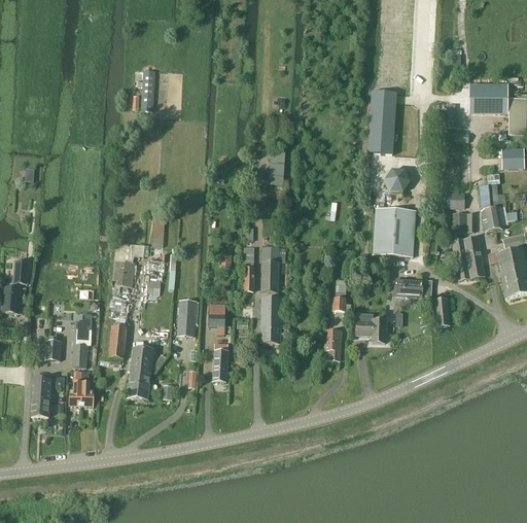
[(152,109),(154,70),(143,69),(140,109),(152,109)]
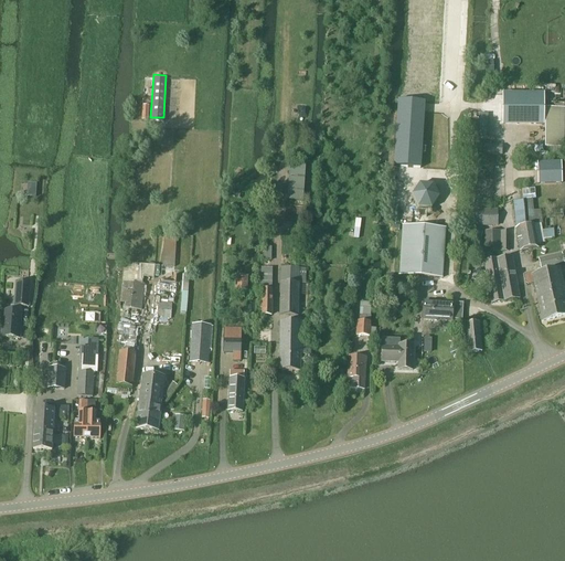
[(502,90),(502,119),(513,120),(544,120),(545,91),(507,90),(502,90)]
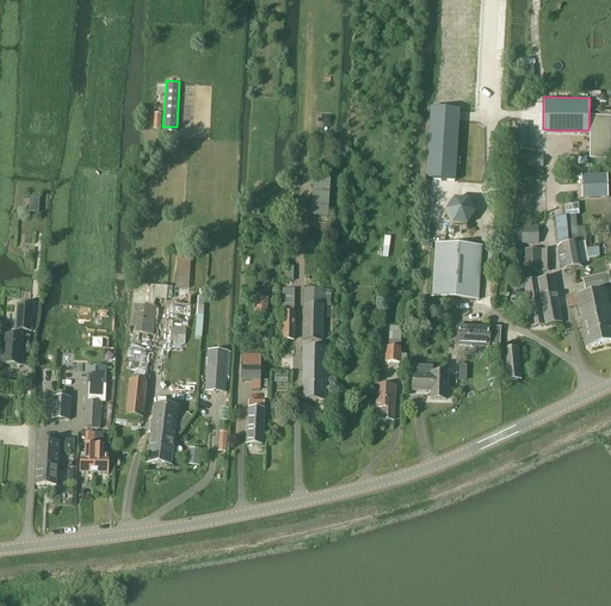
[(456,154),(460,106),(431,104),(427,152),(456,154)]
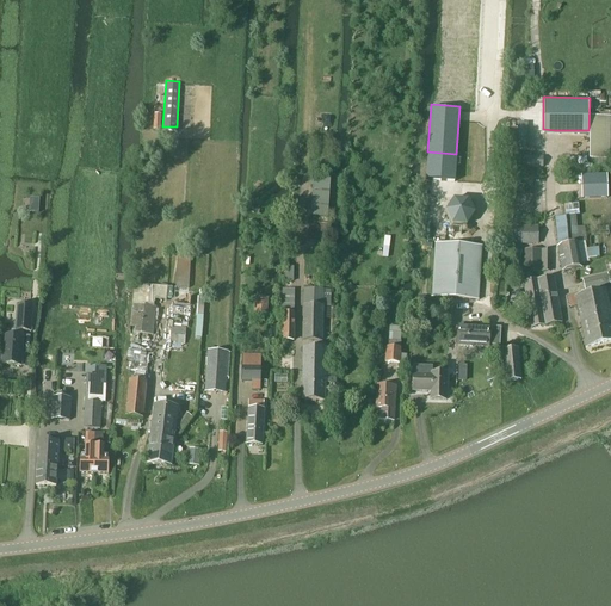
[(610,156),(610,113),(590,113),(588,155),(610,156)]
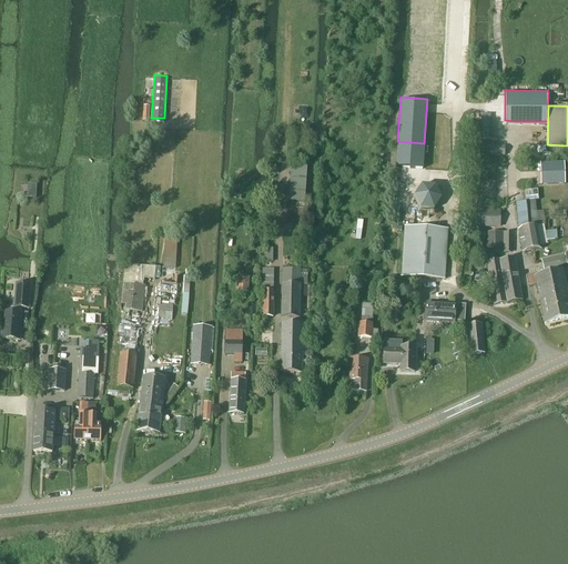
[(505,151),(505,142),(486,142),(486,151),(505,151)]
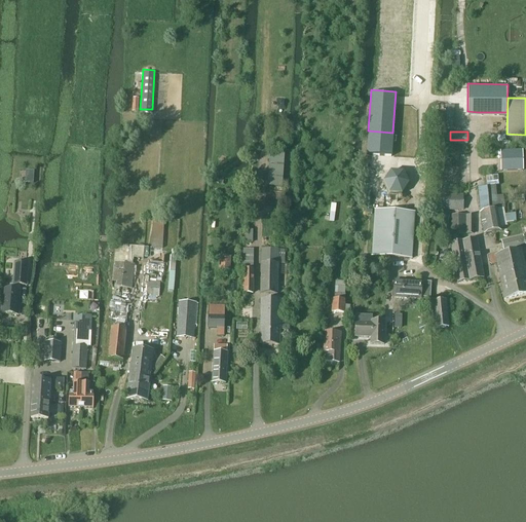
[(282,183),(284,150),(269,149),(267,182),(282,183)]
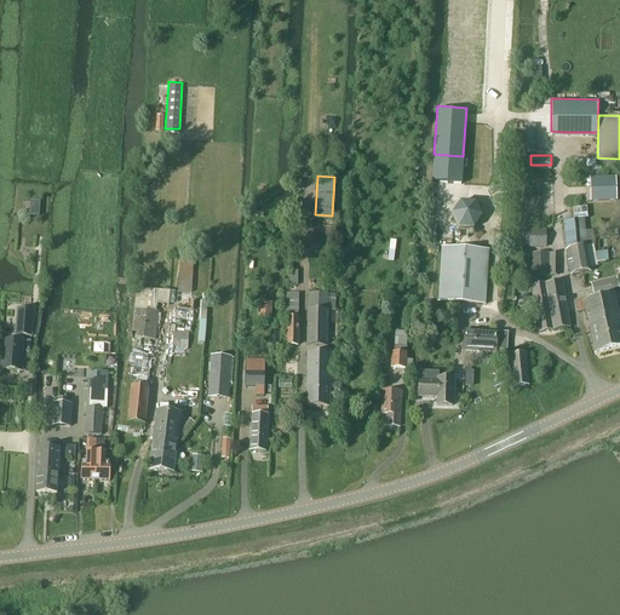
[(602,191),(616,188),(613,177),(600,180),(602,191)]
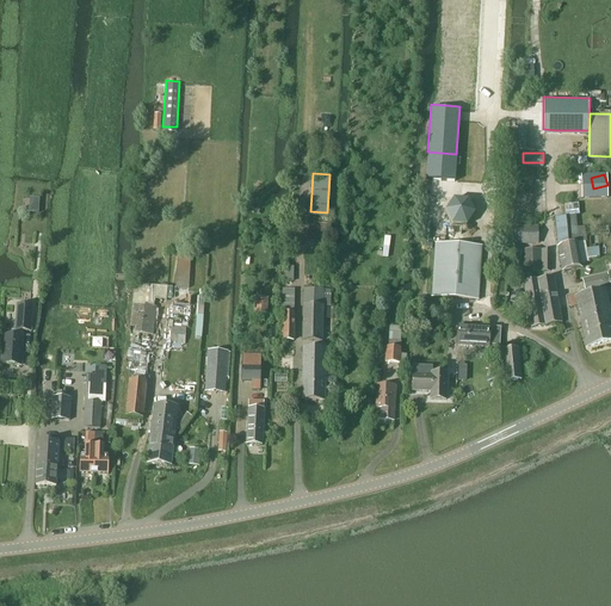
[(461,230),(462,222),(467,222),(475,210),(469,196),(454,195),(445,208),(451,221),(454,221),(452,230),(461,230)]
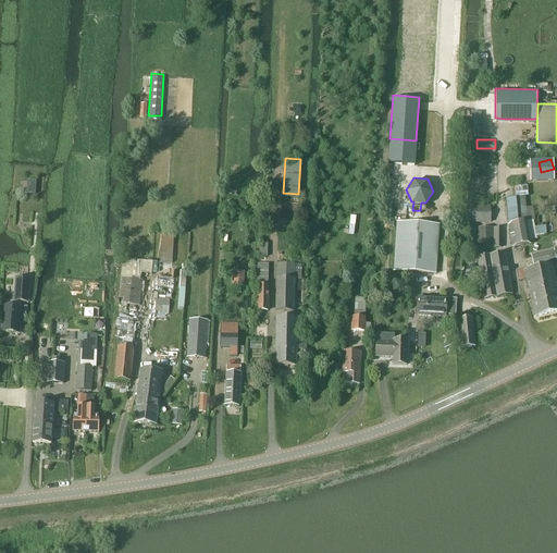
[(530,236),(536,235),(533,217),(534,217),(533,204),(525,204),(524,193),(506,195),(508,221),(512,244),(531,241),(530,236)]
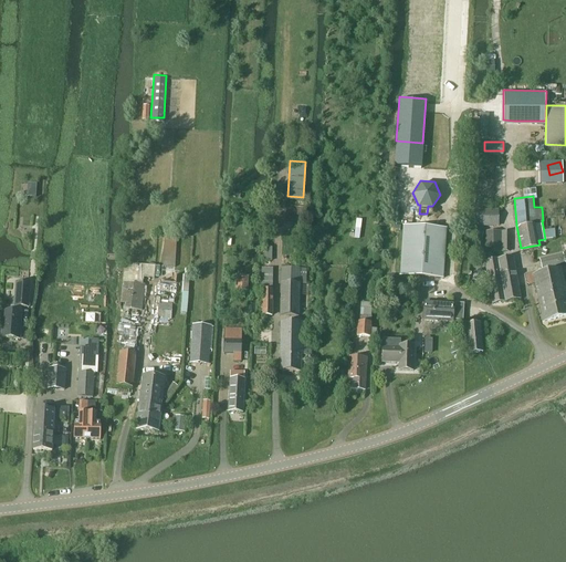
[(492,206),(475,206),(475,222),(492,222),(492,206)]
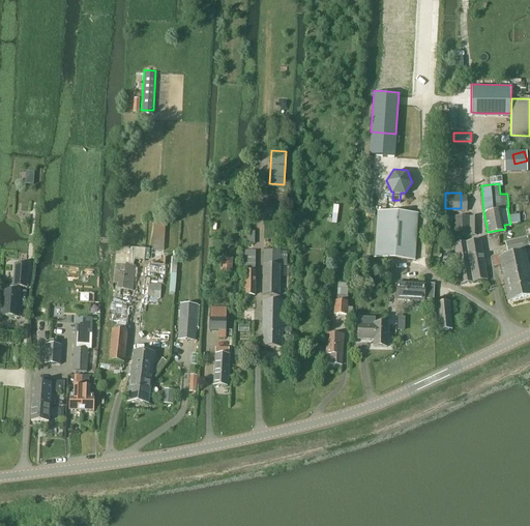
[(414,257),(417,210),(377,208),(374,255),(414,257)]
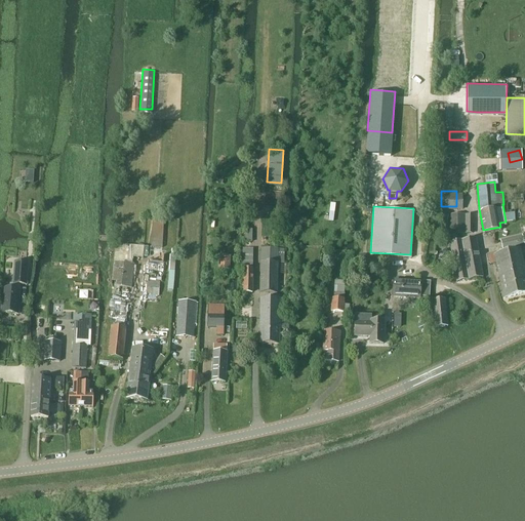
[(463,226),(465,226),(465,211),(450,211),(450,226),(457,226),(457,231),(463,231),(463,226)]
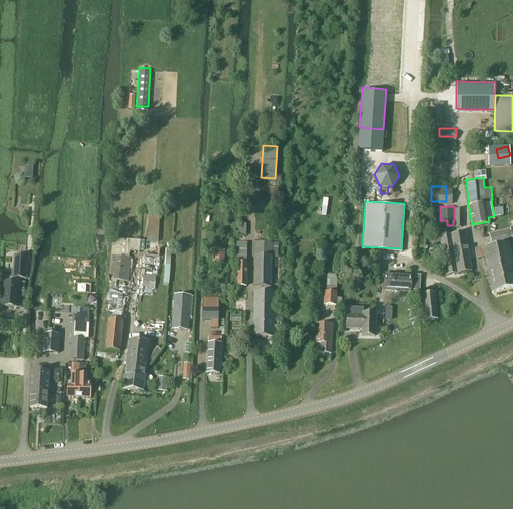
[(149,211),(147,238),(158,239),(160,211),(149,211)]
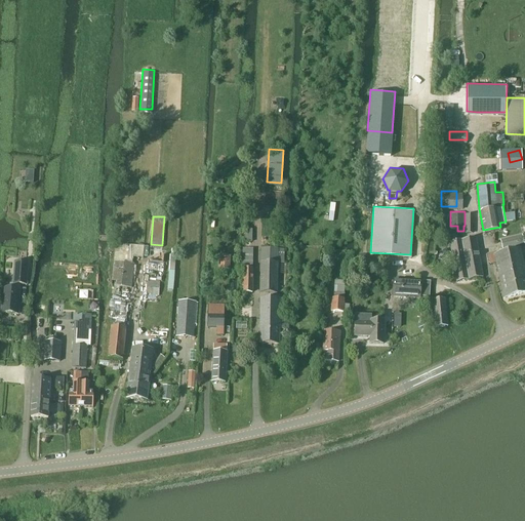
[(502,246),(517,242),(515,234),(500,238),(502,246)]
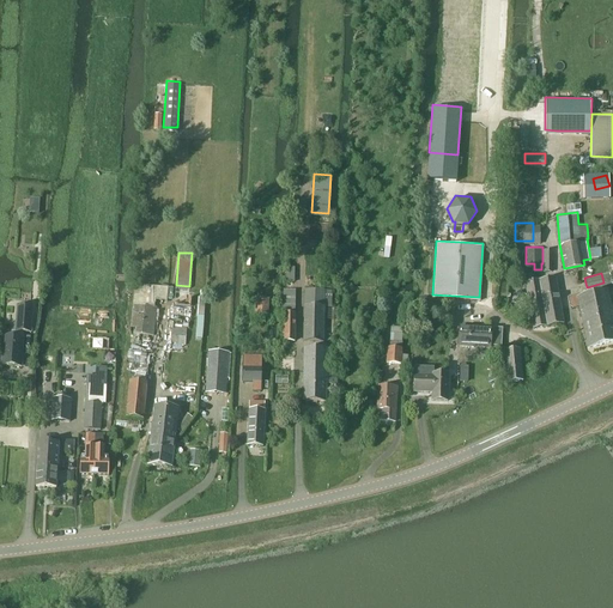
[(534,326),(564,320),(556,274),(526,280),(534,326)]
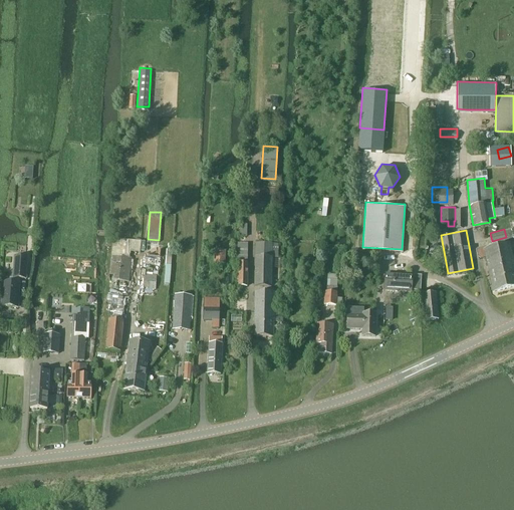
[(131,255),(130,255),(130,249),(140,250),(141,238),(113,236),(109,277),(129,278),(131,255)]
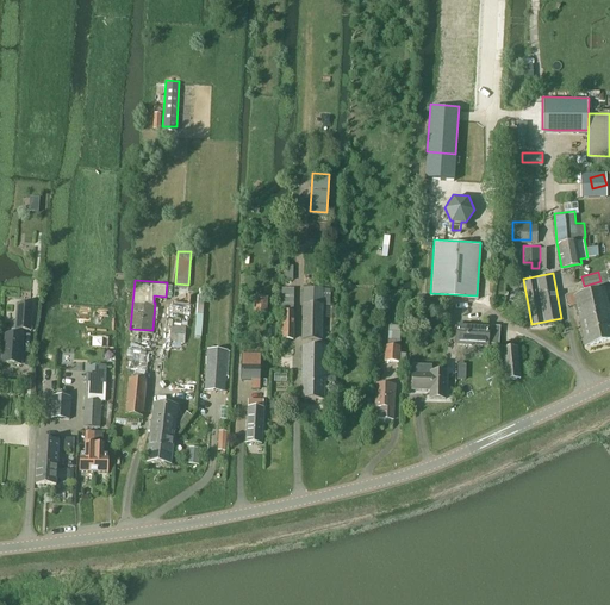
[(293,336),(294,285),(282,285),(281,309),(284,309),(282,336),(293,336)]
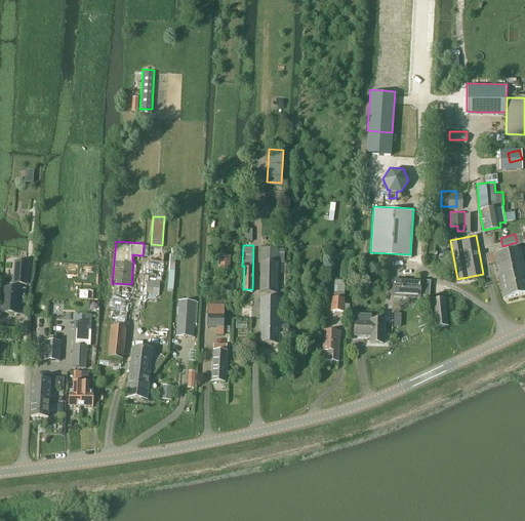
[(260,289),(277,289),(278,259),(284,259),(284,246),(278,246),(278,245),(261,245),(260,289)]
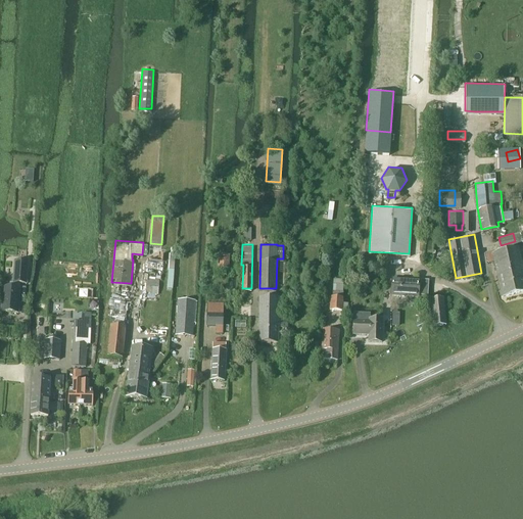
[(502,295),(522,289),(522,270),(518,247),(493,252),(493,250),(491,251),(484,252),(486,261),(488,263),(491,262),(493,262),(502,295)]
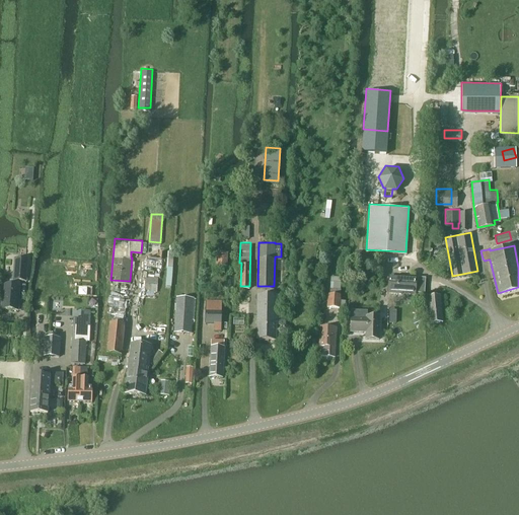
[(216,260),(216,264),(227,265),(228,253),(228,249),(222,249),(222,261),(216,260)]
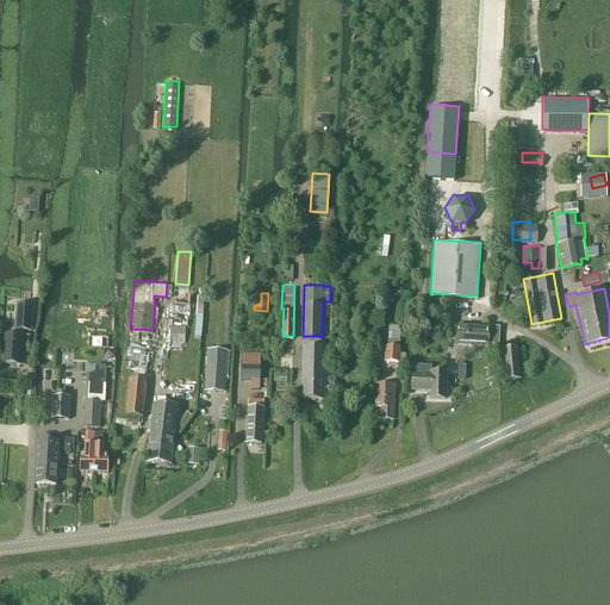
[(11,325),(10,331),(4,331),(1,360),(20,361),(23,332),(23,326),(31,328),(33,301),(17,299),(14,326),(11,325)]
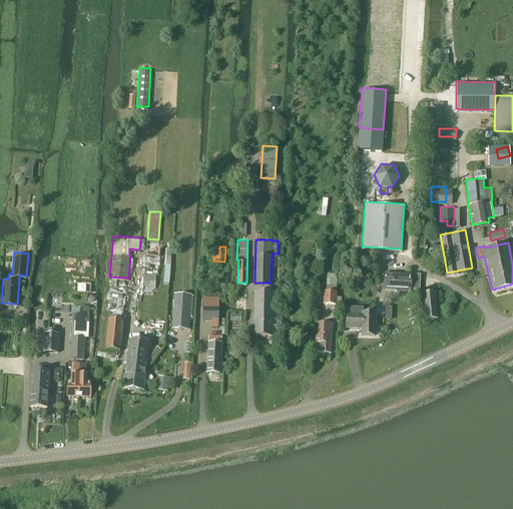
[(143,271),(142,285),(145,285),(150,286),(154,286),(155,272),(151,272),(146,271),(143,271)]
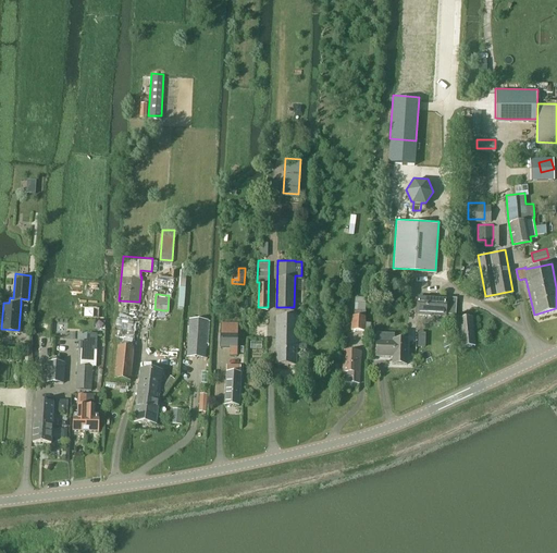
[(351,312),(350,327),(364,328),(364,320),(364,314),(366,295),(355,294),(354,314),(351,312)]
